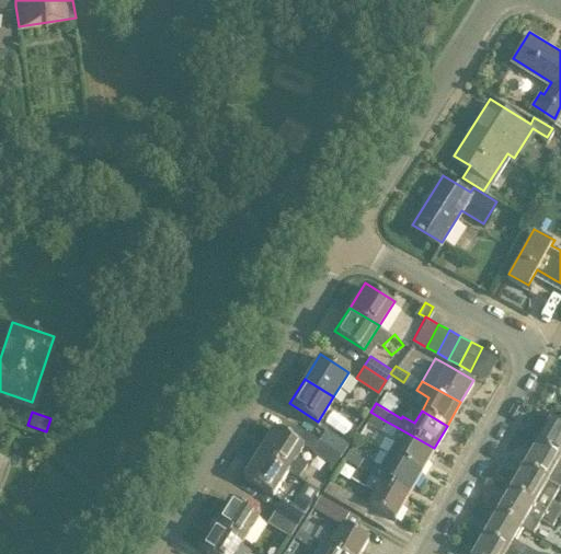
[(380,428),(385,420),(370,412),(366,419),(380,428)]
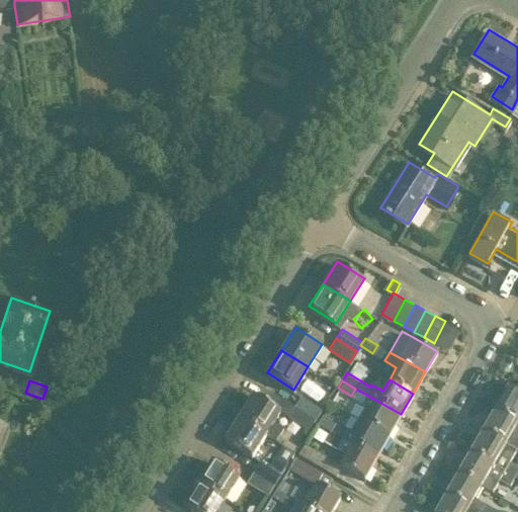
[(517,392),(508,387),(496,408),(517,420),(517,418),(517,392)]
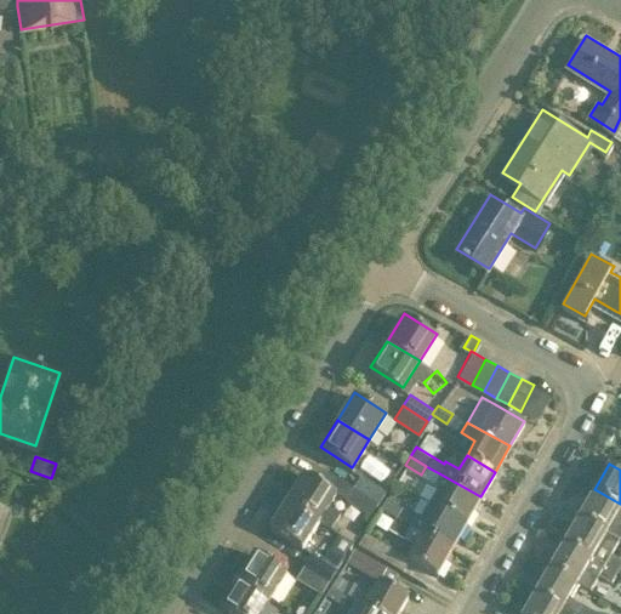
[(305,471),(288,499),(319,518),(319,519),(330,527),(339,512),(328,505),(336,490),(305,471)]
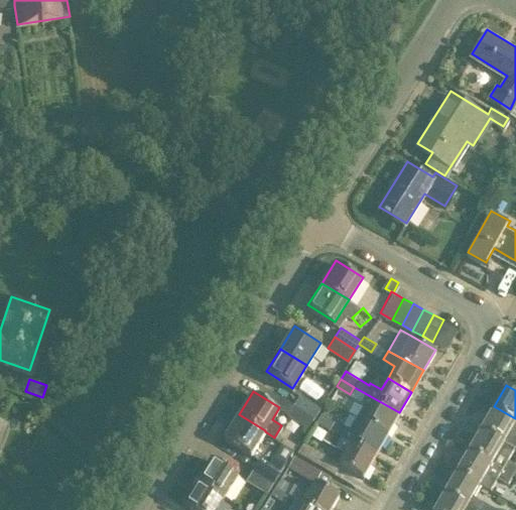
[(319,405),(299,393),(293,402),(313,415),(319,405)]
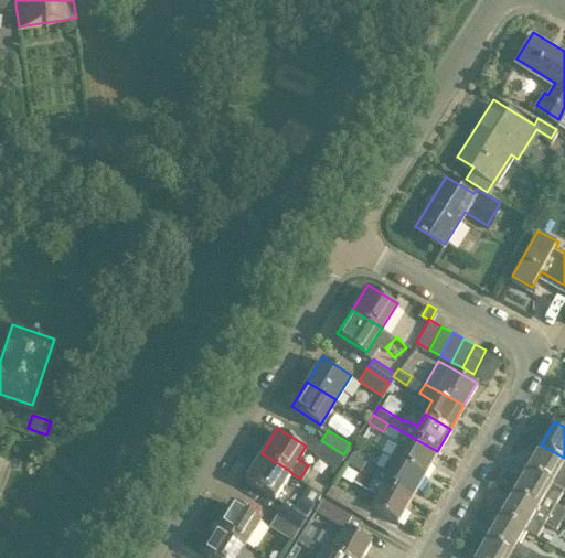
[(390,454),(425,474),(437,451),(400,430),(394,440),(396,441),(390,454)]
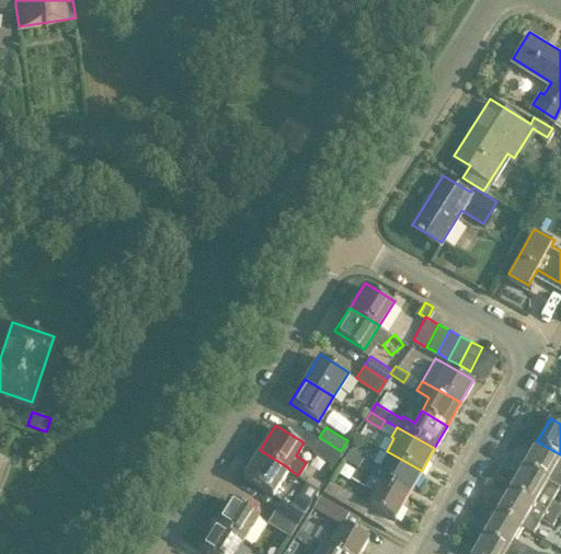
[(319,437),(311,449),(333,463),(341,451),(319,437)]
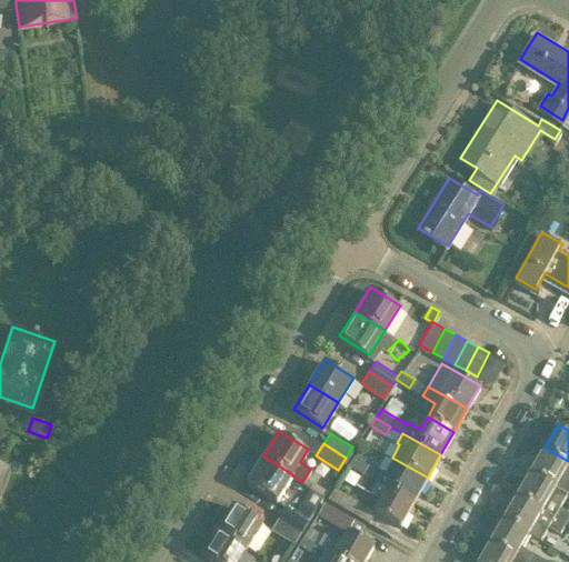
[(568,485),(568,461),(545,448),(531,471),(567,491),(568,485)]
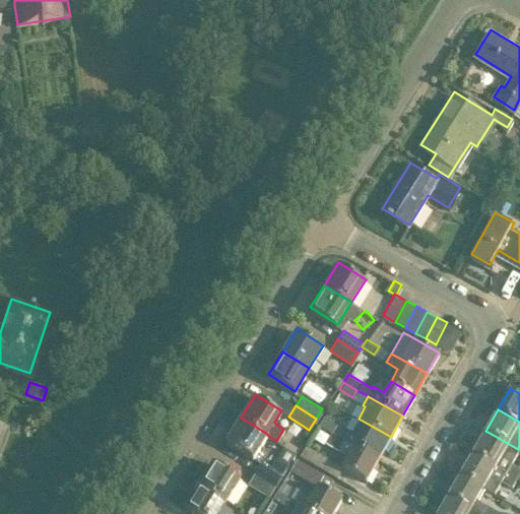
[(318,424),(331,431),(336,424),(323,415),(318,424)]
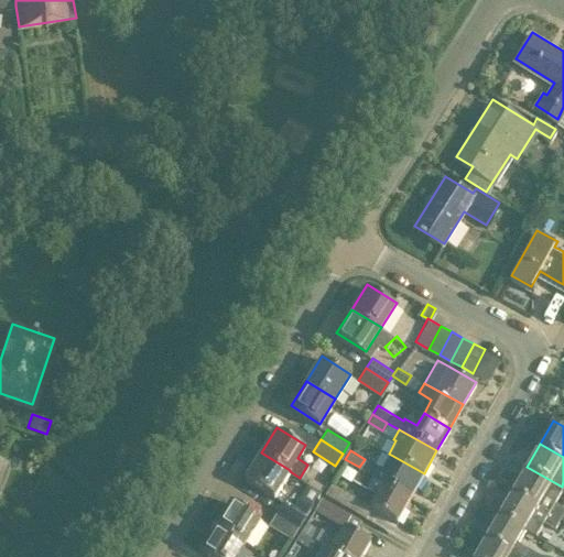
[(290,470),(261,452),(246,477),(274,494),(290,471),(290,470)]
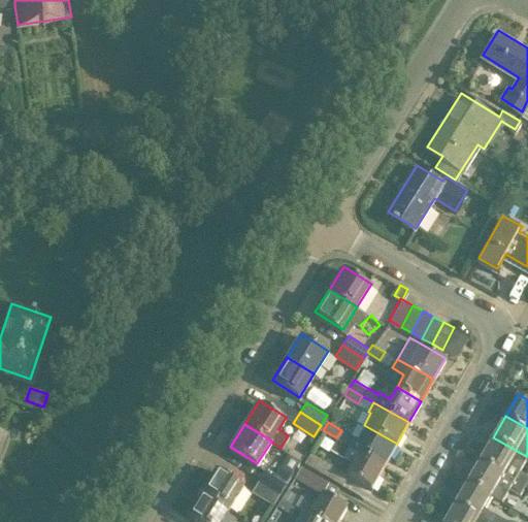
[(397,444),(364,425),(357,437),(354,435),(349,444),(385,464),(397,444)]
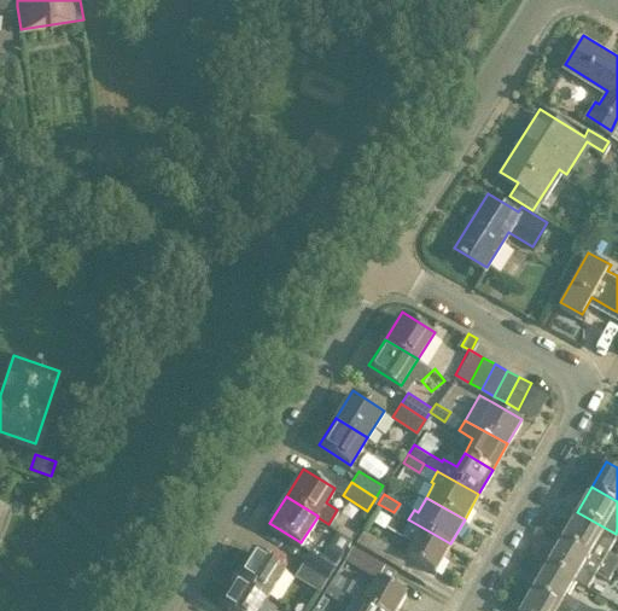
[(617,557),(617,554),(607,548),(616,534),(577,512),(563,537),(613,566),(617,557)]
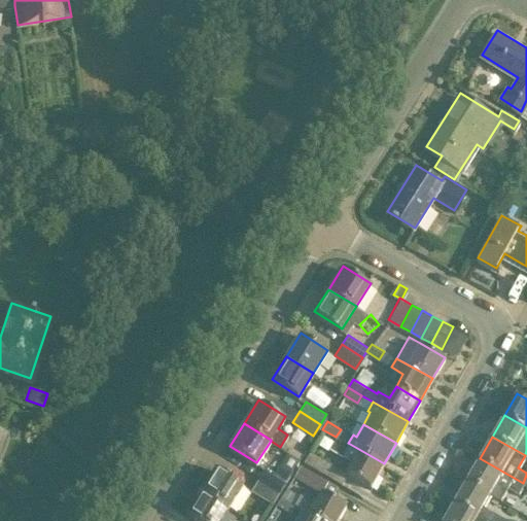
[(371,486),(384,463),(348,443),(343,453),(354,459),(347,473),(371,486)]
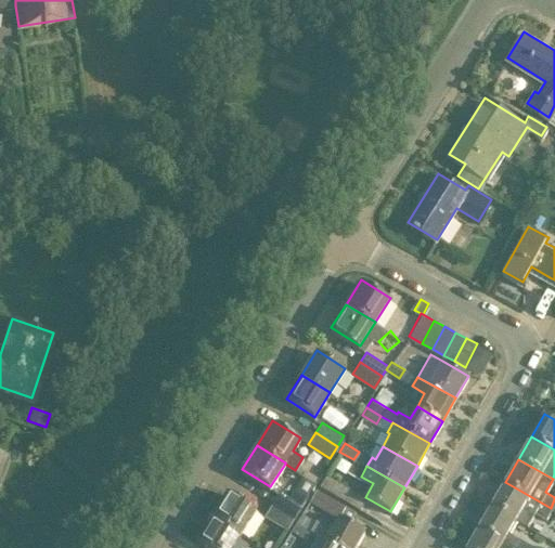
[(325,473),(319,485),(358,508),(365,497),(325,473)]
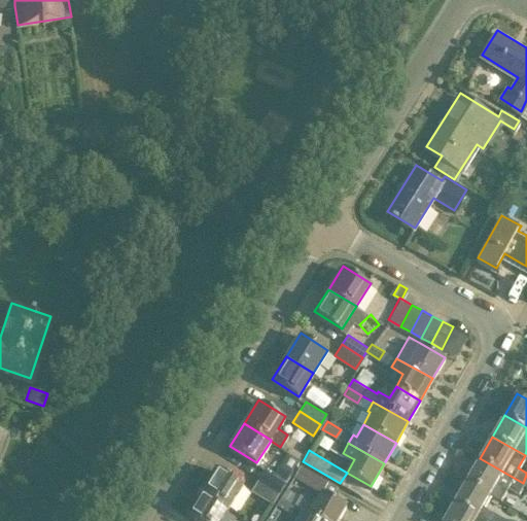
[(506,486),(518,492),(523,483),(480,458),(467,479),(500,497),(506,486)]
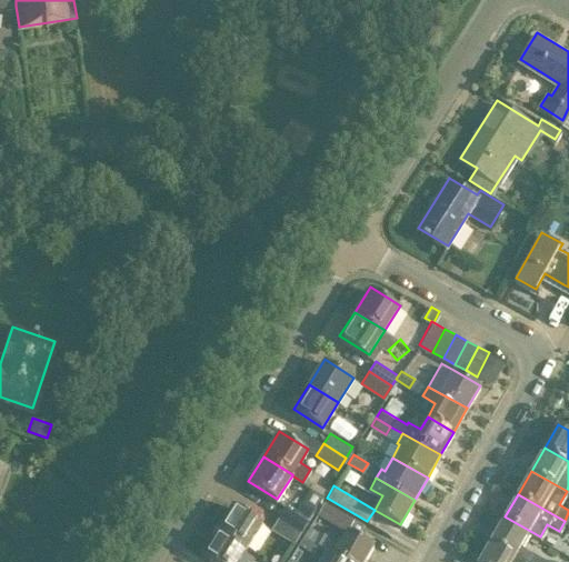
[(293,511),(285,504),(278,515),(300,530),(313,509),(300,500),(293,511)]
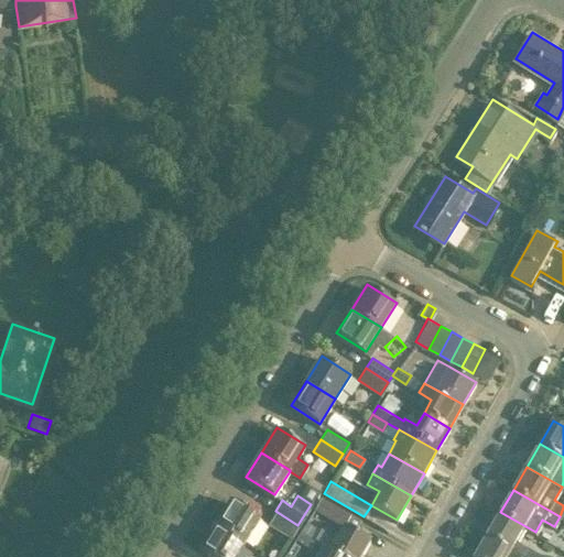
[(321,511),(335,520),(336,520),(338,521),(345,510),(322,495),(314,506),(321,511)]
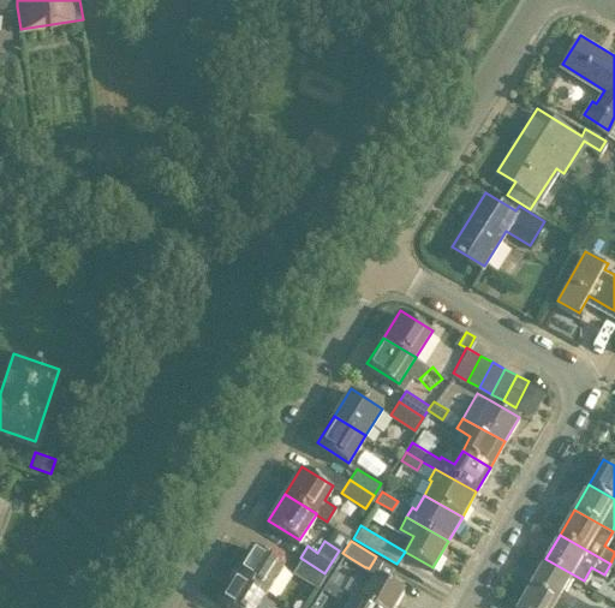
[(236,572),(267,591),(285,564),(252,544),(236,572)]
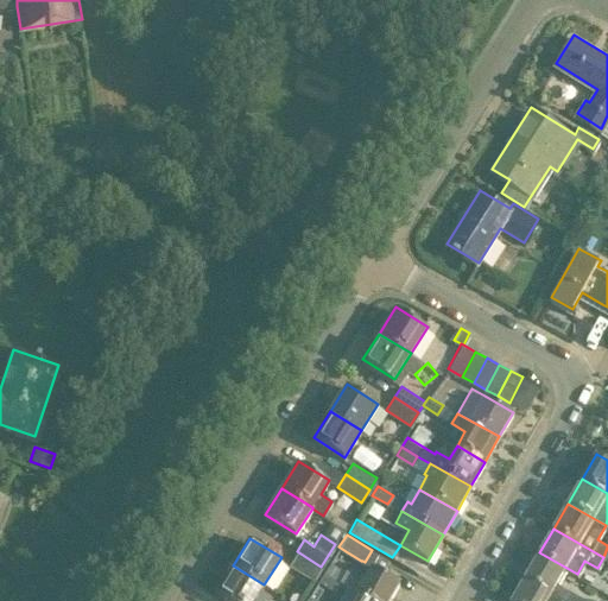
[(289,564),(314,580),(321,567),(297,551),(289,564)]
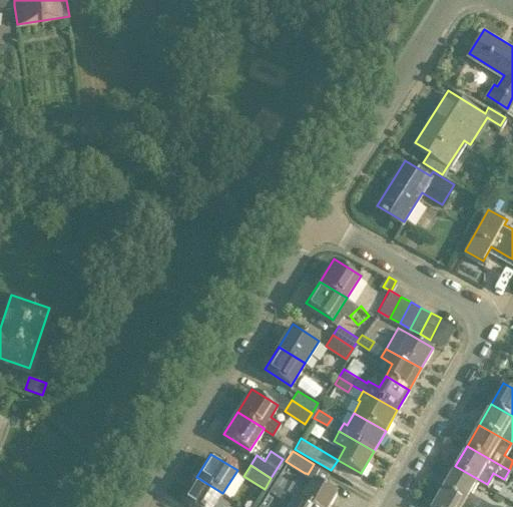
[(497,506),(470,491),(476,479),(486,485),(487,484),(455,466),(443,487),(478,506),(497,506)]
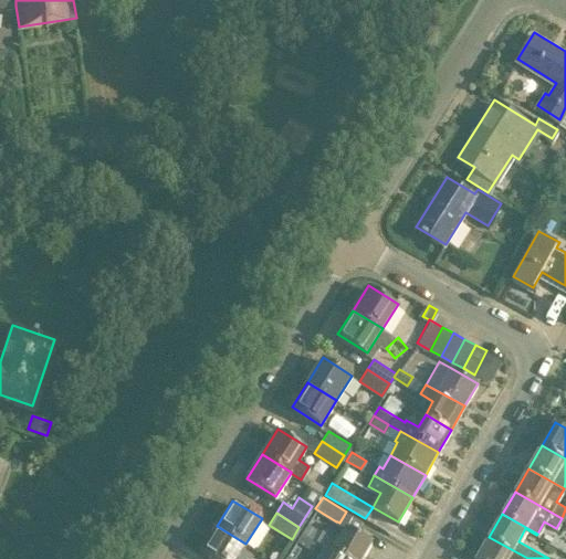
[(236,558),(245,544),(217,526),(201,549),(216,558),(236,558)]
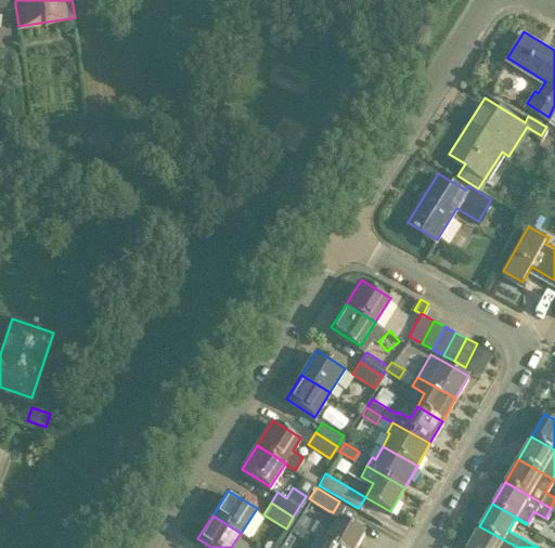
[(315,519),(314,520),(310,518),(305,526),(309,530),(326,539),(341,547),(355,547),(365,531),(340,516),(333,529),(315,519)]
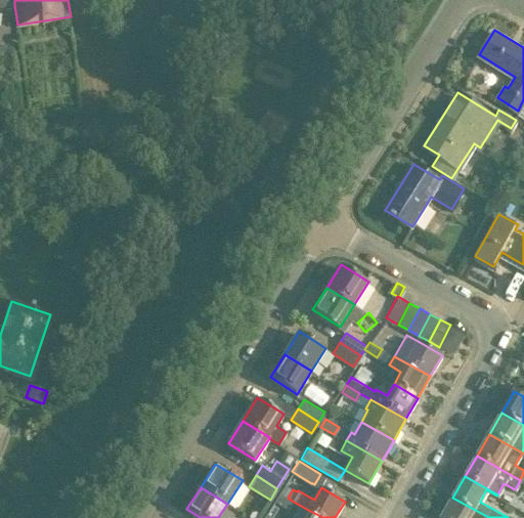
[(288,498),(278,492),(274,500),(288,508),(292,501),(288,498)]
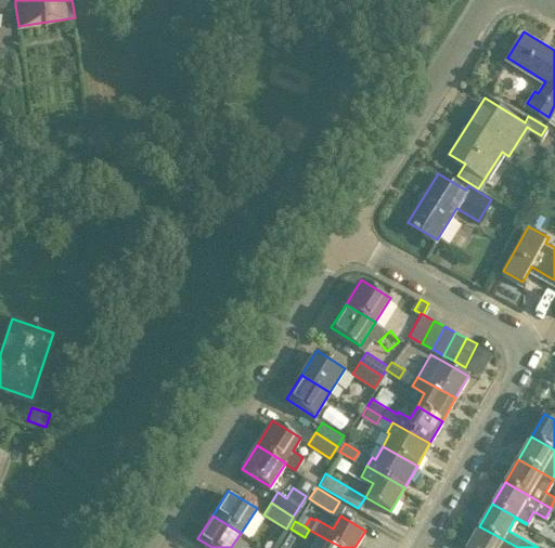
[(517,547),(479,526),(466,547),(517,547)]
